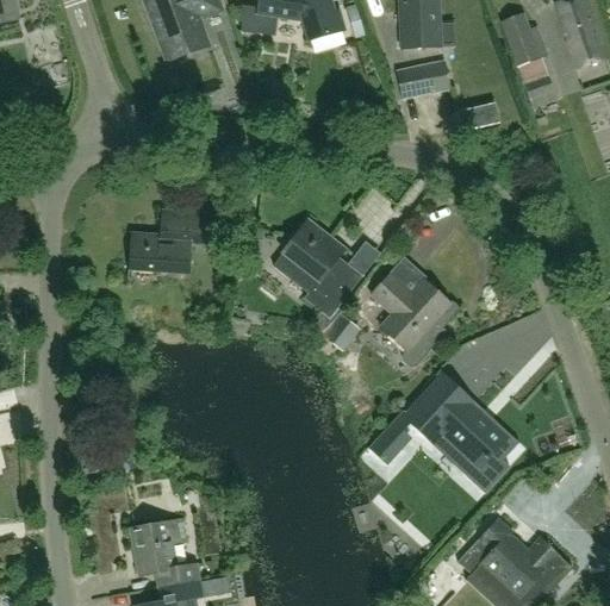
[(0,0),(0,22),(17,18),(12,0),(0,0)]
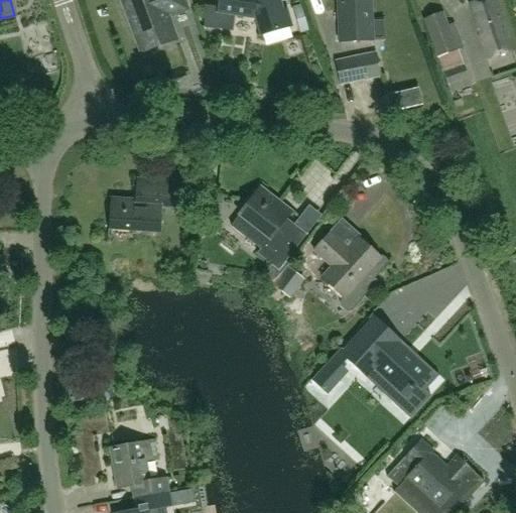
[(122,0),(140,50),(175,37),(167,15),(186,7),(183,0),(122,0)]
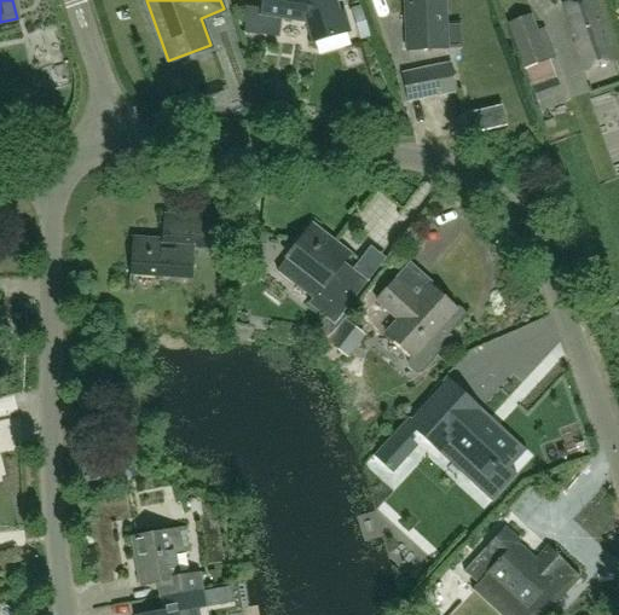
[(299,17),(306,15),(313,40),(348,29),(342,9),(337,10),(334,0),(262,0),(261,12),(299,17)]
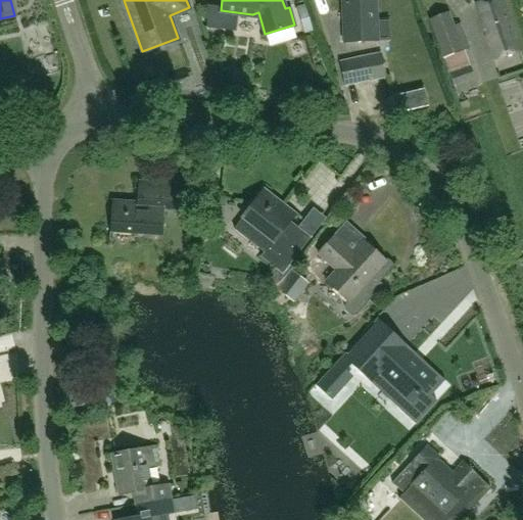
[(343,0),(345,41),(376,39),(373,0),(343,0)]
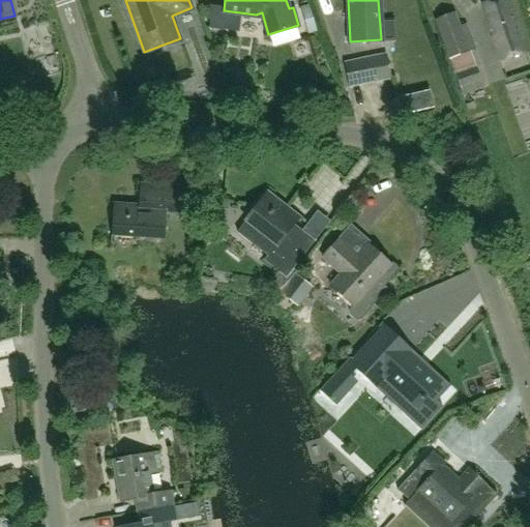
[(484,0),(481,1),(493,34),(492,35),(500,59),(527,50),(509,0),(484,0)]
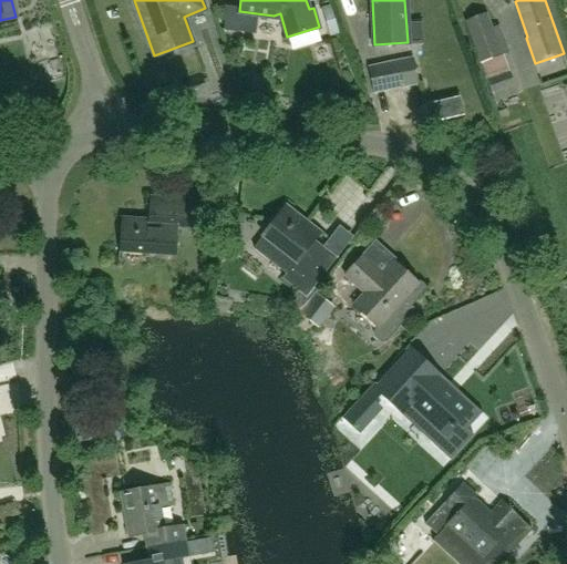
[(339,32),(330,2),(320,6),(329,36),(339,32)]
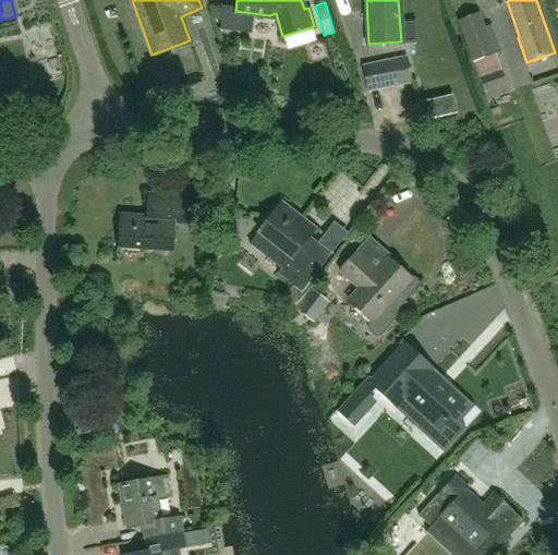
[(494,52),(486,32),(477,12),(458,20),(474,60),(494,52)]
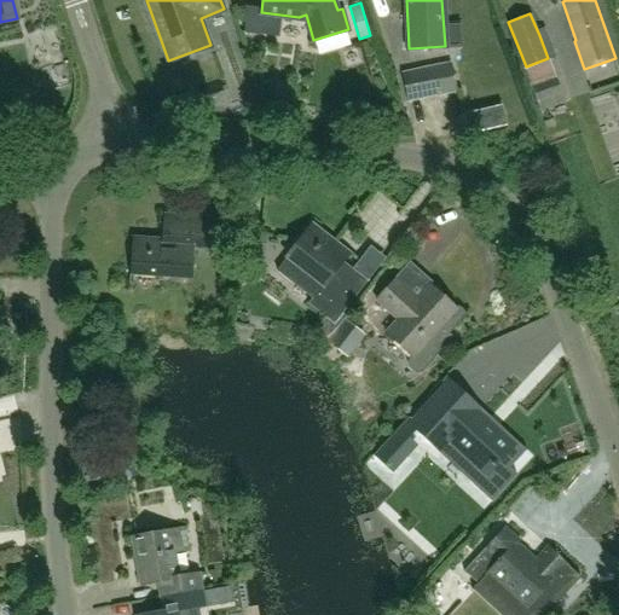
[(451,61),(401,70),(406,99),(457,90),(451,61)]
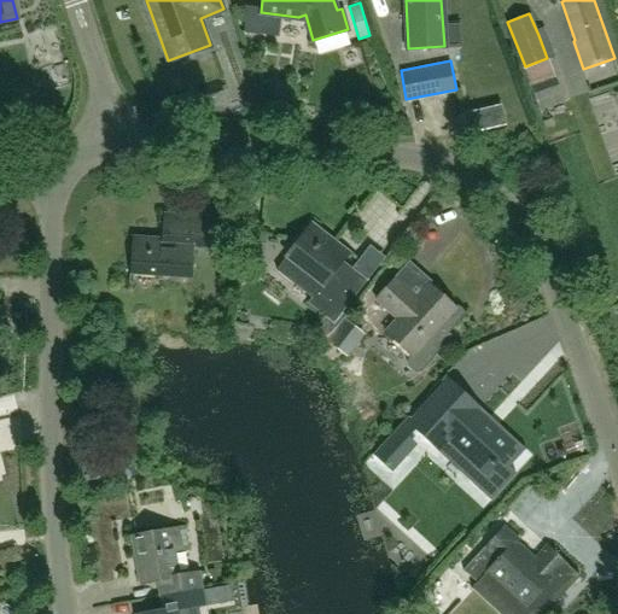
[(555,76),(531,86),(538,109),(564,99),(555,76)]
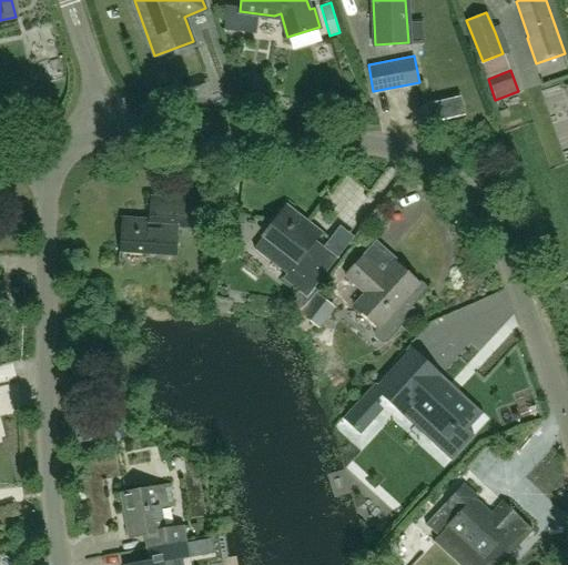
[(121,217),(119,250),(175,254),(178,225),(196,226),(198,198),(149,194),(148,218),(121,217)]
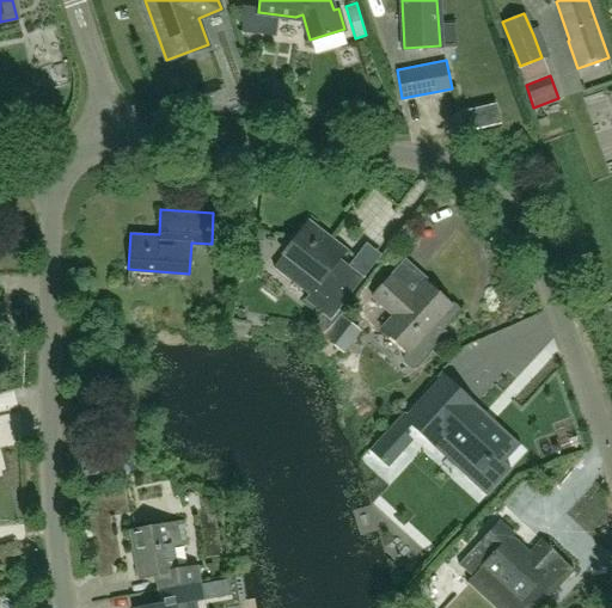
[(283,252),(283,253),(273,266),(307,294),(306,295),(306,296),(304,299),(330,319),(363,276),(338,256),(344,249),(308,220),(283,252)]
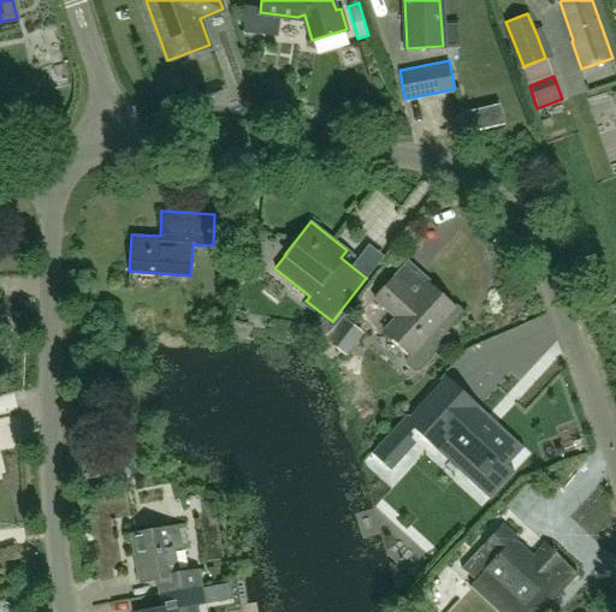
[(255,266),(259,231),(242,230),(238,265),(255,266)]
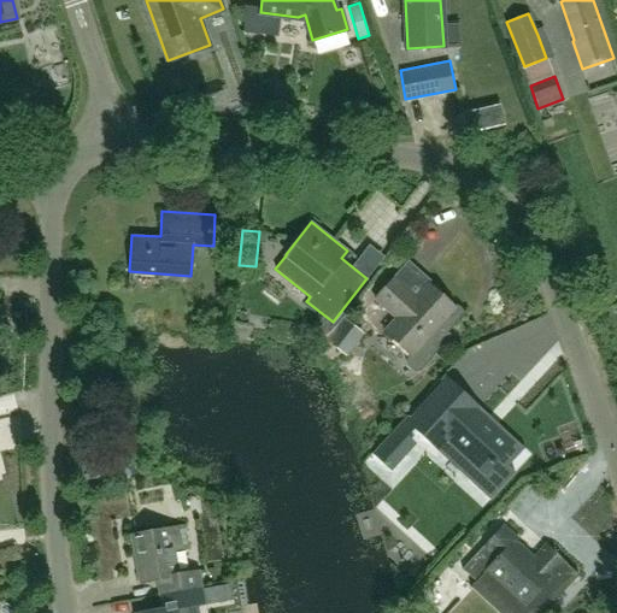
[(394,276),(375,298),(397,317),(385,330),(410,354),(406,359),(406,361),(406,364),(412,369),(417,370),(421,369),(452,335),(447,331),(465,311),(457,304),(454,306),(428,282),(416,295),(394,276)]
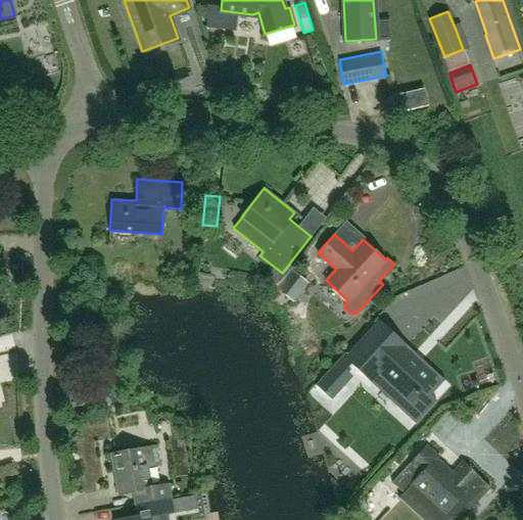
[(291,269),(277,288),(294,301),(308,281),(291,269)]
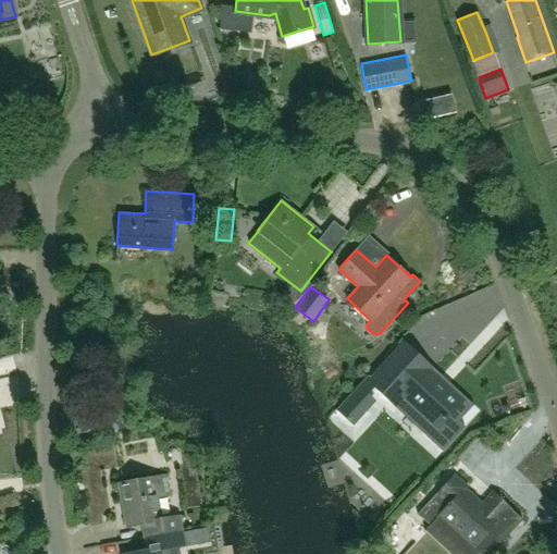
[(406,342),(372,379),(380,385),(378,388),(392,401),(395,396),(429,428),(425,431),(444,447),(465,426),(458,420),(471,406),(424,361),(425,360),(406,342)]
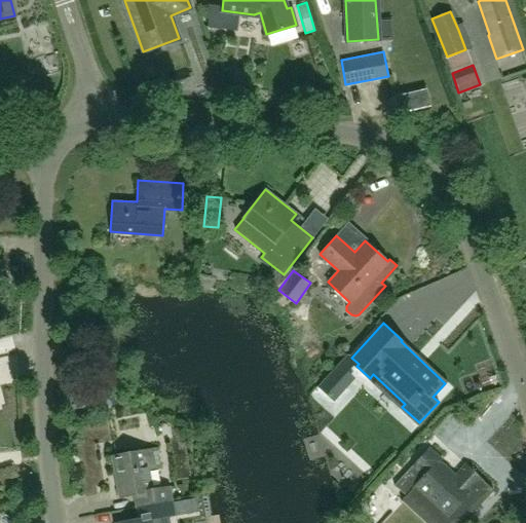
[(338,363),(329,373),(343,386),(352,377),(338,363)]
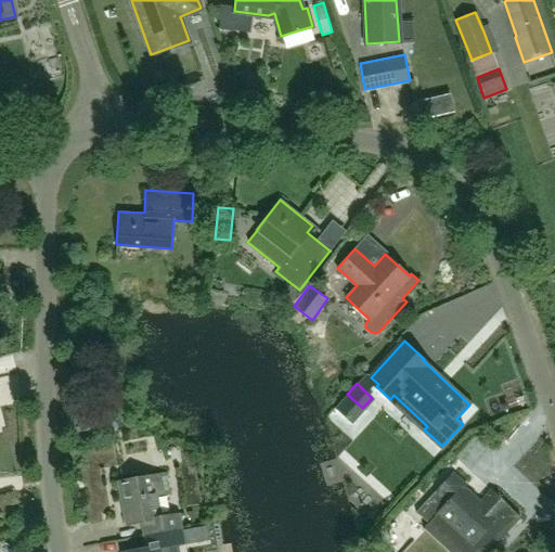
[(10,385),(0,385),(0,396),(20,395),(18,385),(10,386),(10,385)]
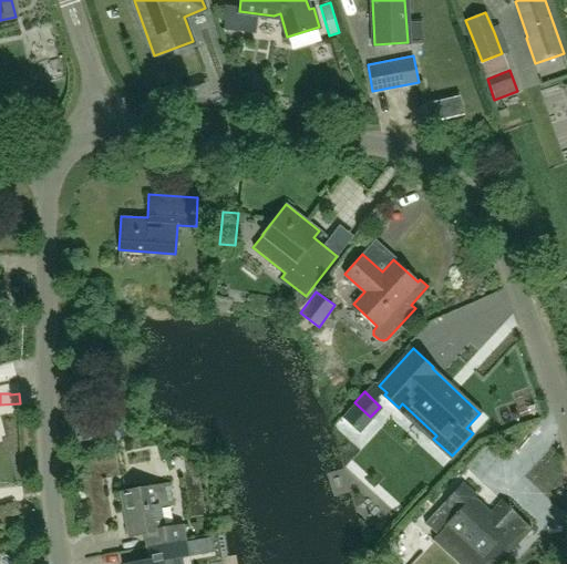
[(126,423),(112,427),(113,437),(129,433),(126,423)]
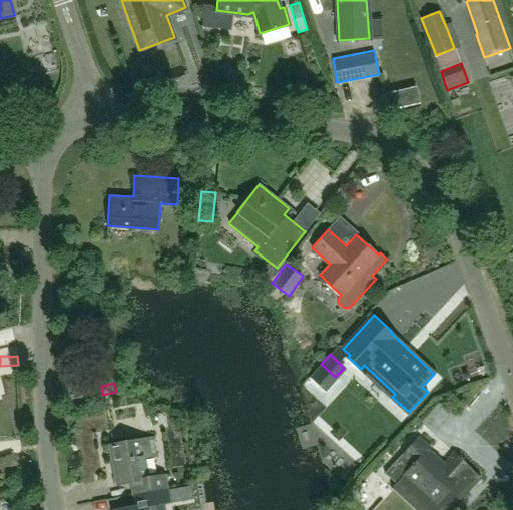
[(419,435),(385,472),(396,482),(404,473),(434,500),(426,509),(450,509),(482,476),(468,464),(454,451),(443,464),(427,449),(430,445),(419,435)]
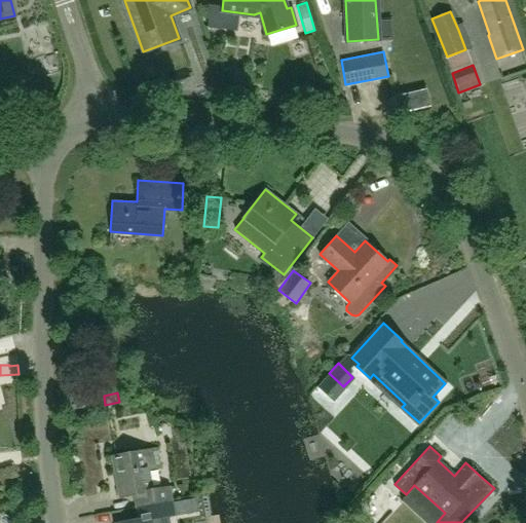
[(136,507),(171,499),(168,485),(151,489),(147,468),(161,465),(158,447),(111,455),(119,496),(134,493),(136,507)]
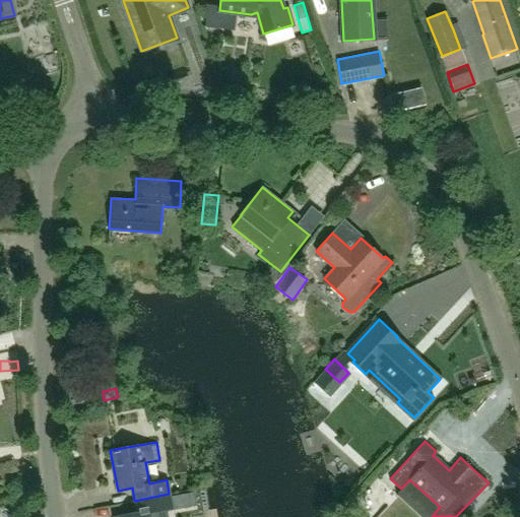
[(384,514),(397,496),(385,488),(372,506),(384,514)]
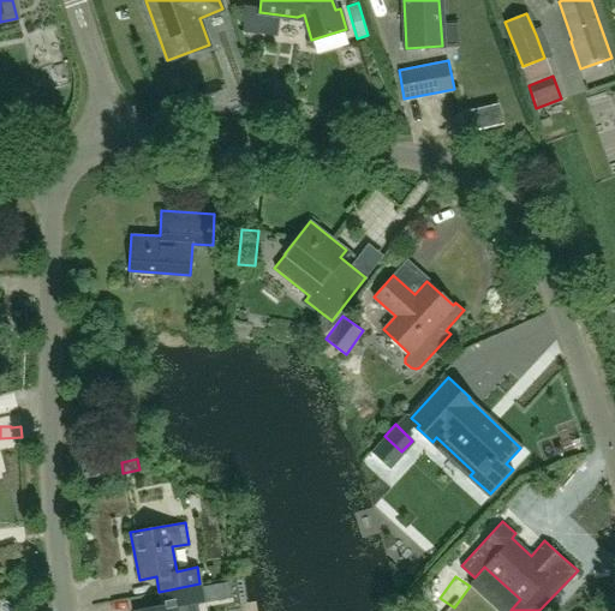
[(234,592),(232,585),(226,581),(219,581),(214,588),(216,597),(222,600),(231,599),(234,592)]
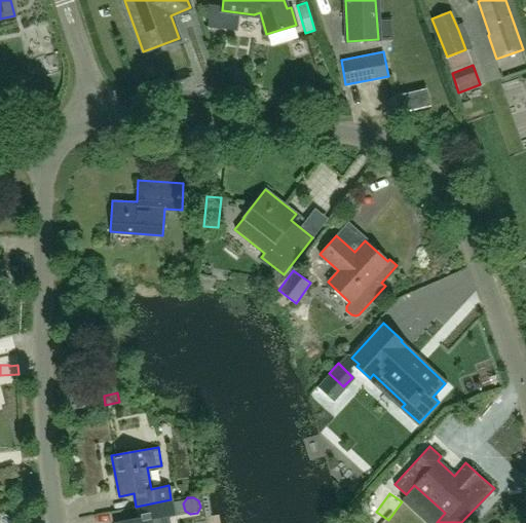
[(171,499),(136,507),(139,519),(115,522),(149,522),(148,518),(174,513),(171,499)]
